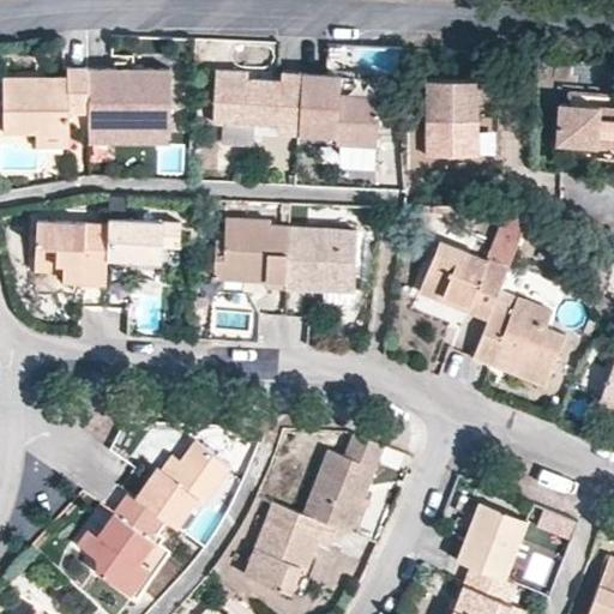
[(88,67),(88,66),(67,66),(67,76),(2,76),(4,132),(35,132),(70,131),(70,112),(89,112),(88,67)]
